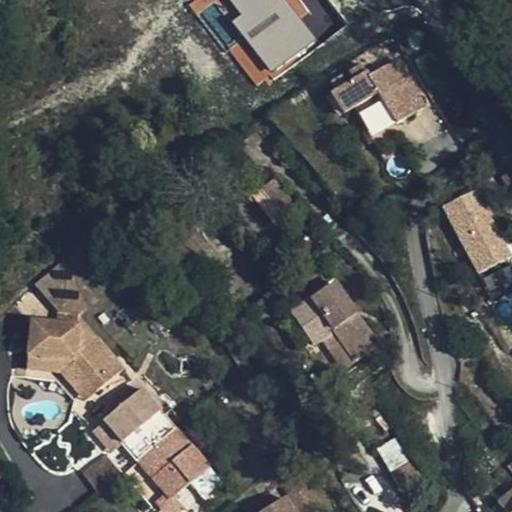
[(297,0),(228,0),(239,13),(227,23),(241,39),(228,50),(258,85),(315,37),(299,18),(307,12),(297,0)]
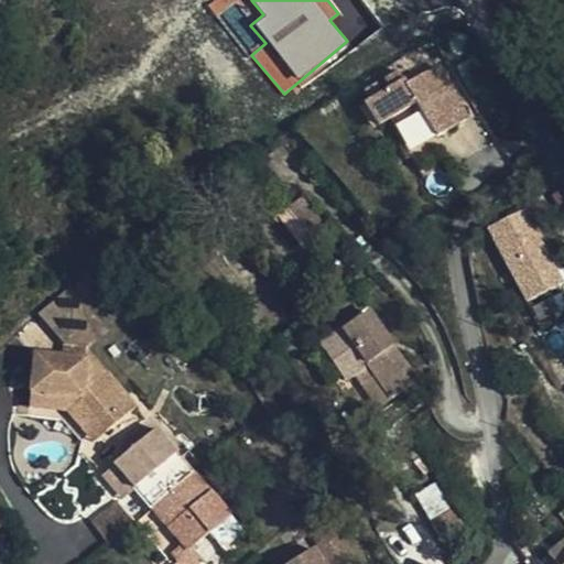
[(436,140),(456,128),(447,112),(458,105),(436,67),(405,86),(398,75),(387,80),(391,90),(365,107),(378,128),(414,105),(436,140)]
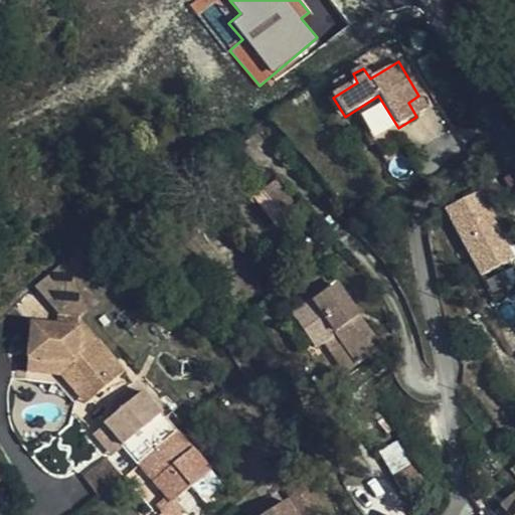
[(408,103),(416,117),(426,110),(418,96),(408,103)]
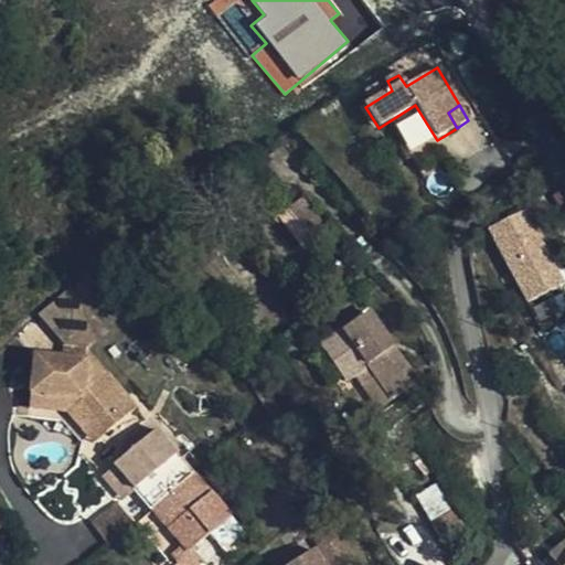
[(524,305),(564,286),(526,208),(487,226),(524,305)]
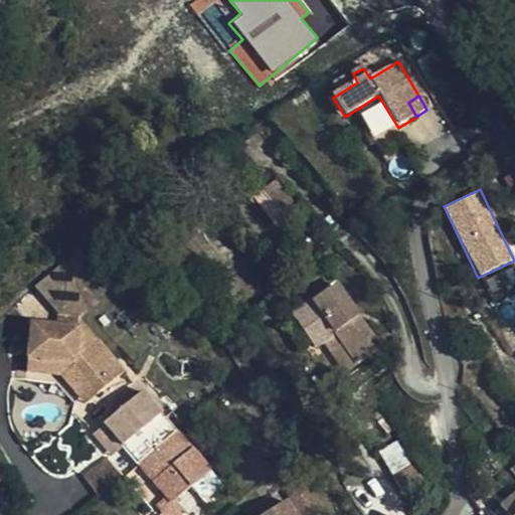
[(315,344),(323,338),(335,331),(357,363),(381,347),(339,285),(294,314),(315,344)]
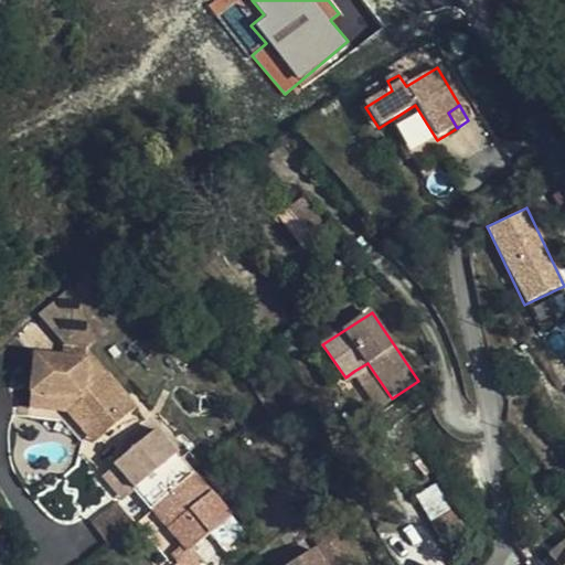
[(72,343),(52,317),(41,324),(61,352),(72,343)]
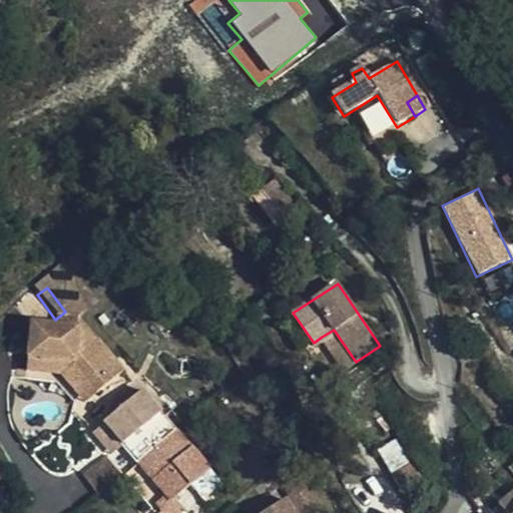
[(334,330),(322,337),(345,370),(356,362),(334,330)]
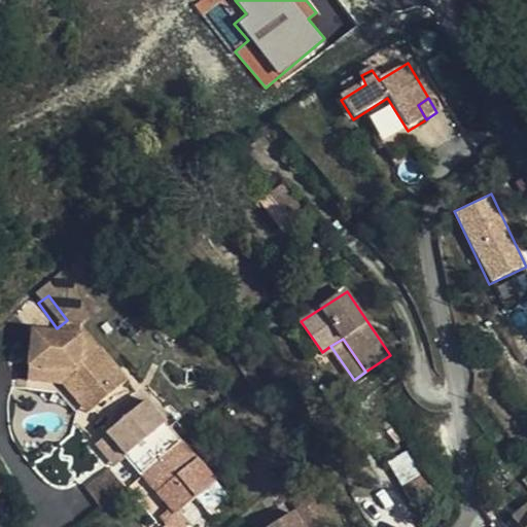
[(142,477),(181,442),(147,400),(135,411),(129,402),(115,414),(123,422),(106,434),(107,436),(97,446),(113,465),(125,457),(142,477)]
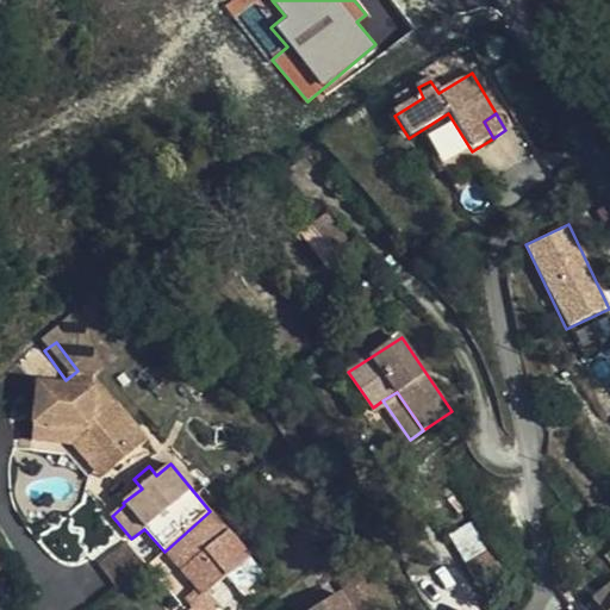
[(462,498),(452,483),(443,490),(455,504),(462,498)]
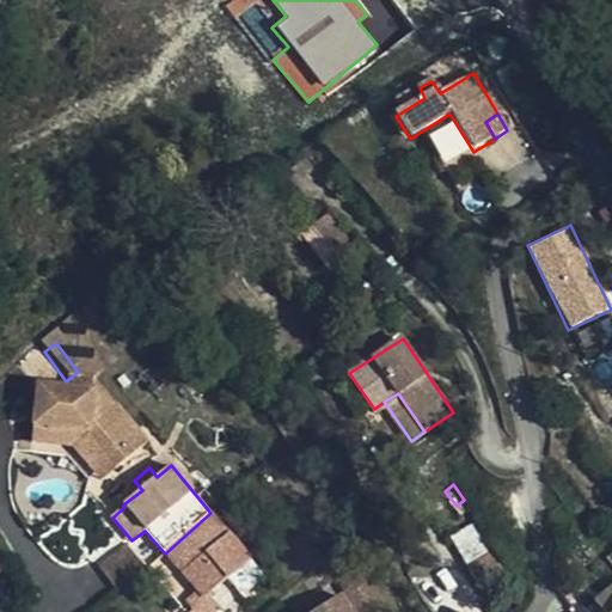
[(208,593),(251,558),(230,532),(171,582),(193,610),(190,611),(216,611),(221,609),(208,593)]
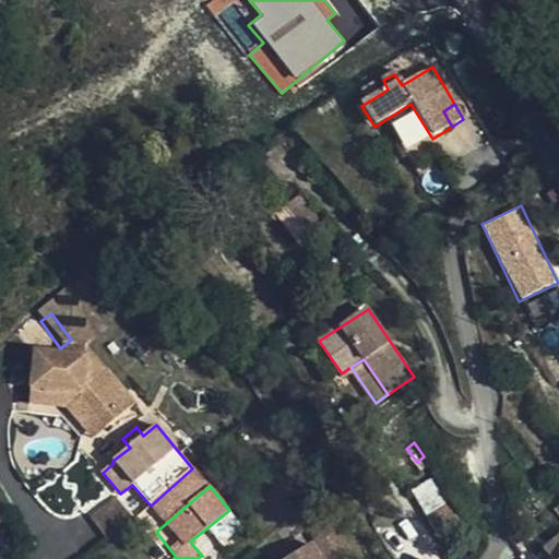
[(132,521),(138,516),(120,494),(95,513),(111,539),(132,521)]
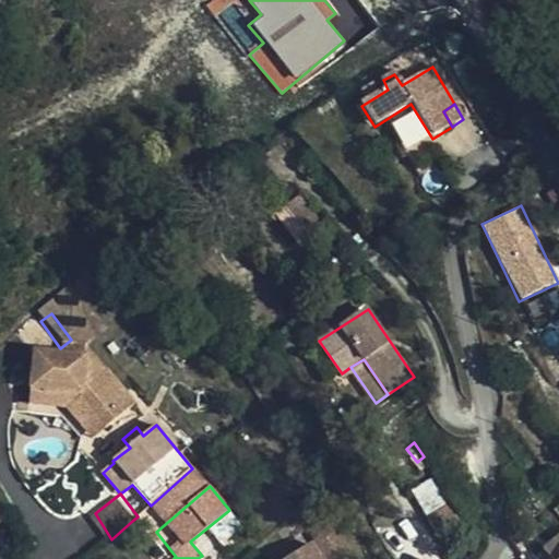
[(467,525),(450,502),(425,522),(441,544),(467,525)]
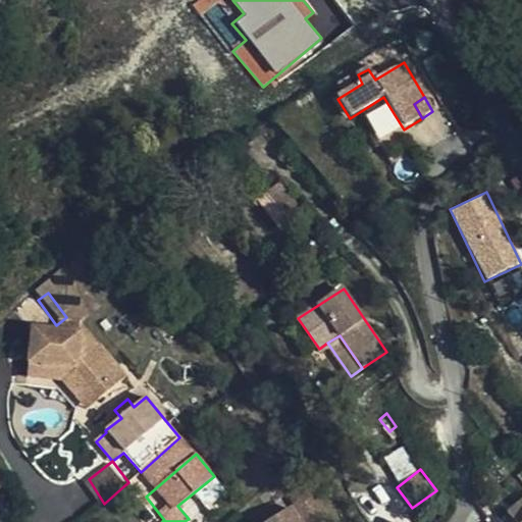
[(313,521),(325,514),(303,483),(289,493),(310,521),(313,521)]
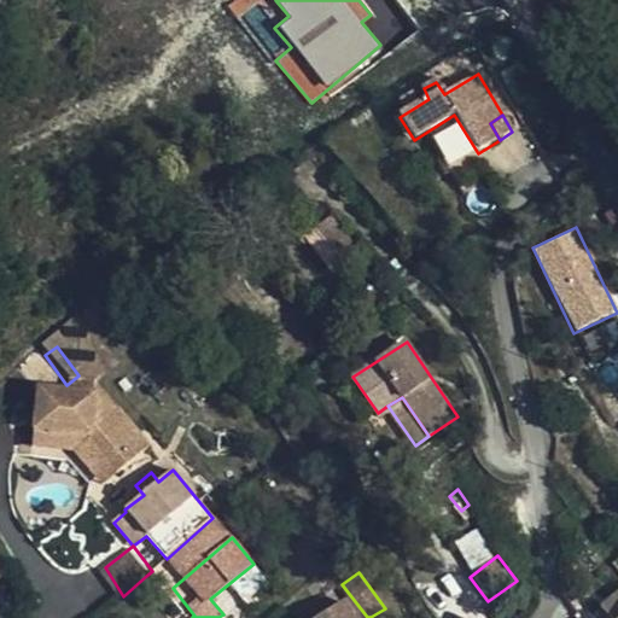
[(355,617),(344,602),(321,617),(355,617)]
